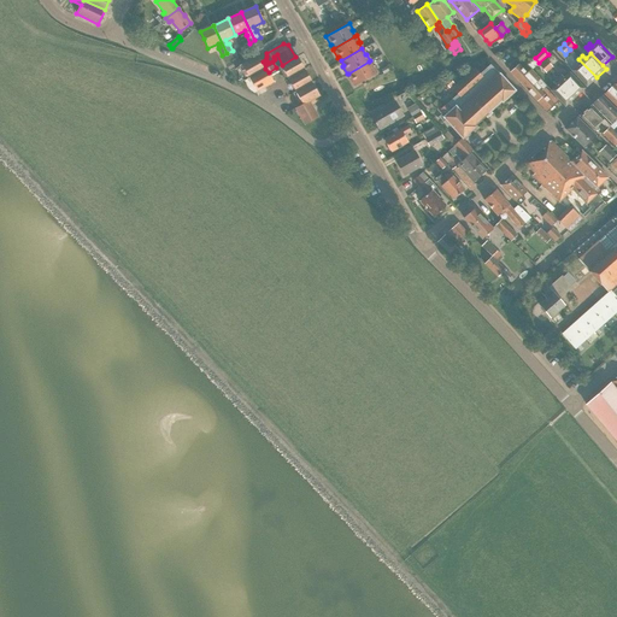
[(258,56),(251,60),(242,64),(250,77),(265,69),(263,62),(258,56)]
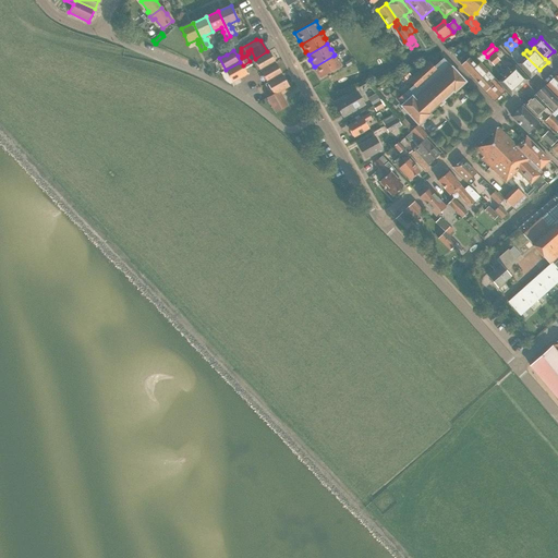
[(267,51),(255,59),(254,59),(261,71),(276,63),(269,51),(267,51)]
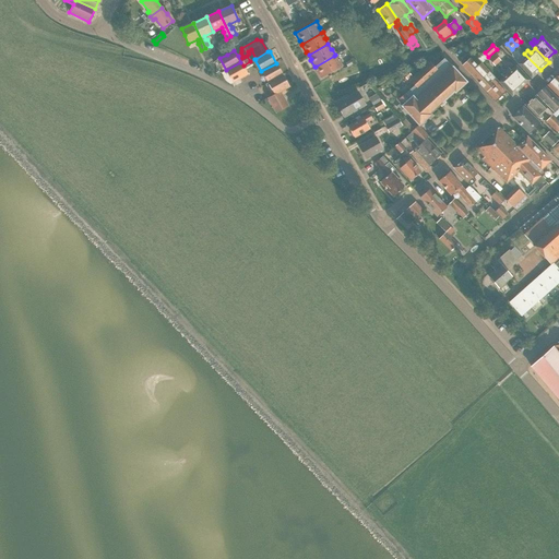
[(532,79),(540,70),(524,54),(521,57),(523,59),(518,63),(532,79)]
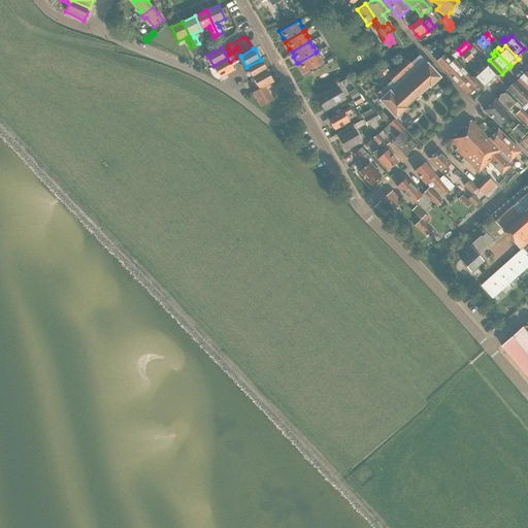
[(298,63),(300,66),(299,67),(302,74),(323,62),(320,57),(319,58),(316,53),(298,63)]
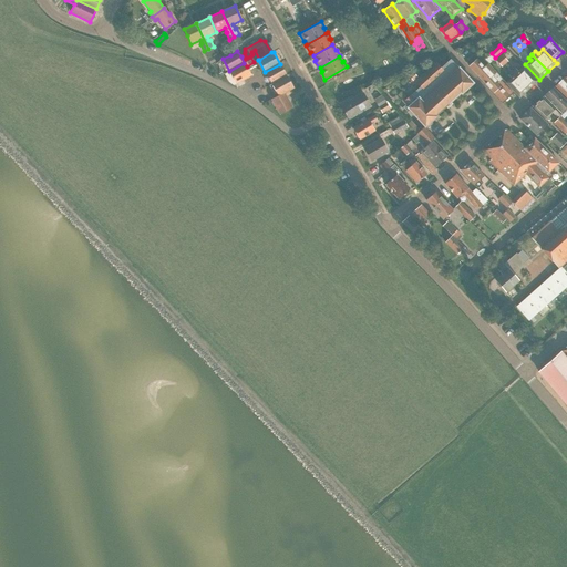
[(408,106),(408,107),(425,127),(436,116),(435,115),(461,93),(462,94),(473,83),(457,65),(456,66),(451,59),(441,68),(435,62),(415,81),(421,86),(414,92),(411,95),(410,95),(403,102),(408,106)]
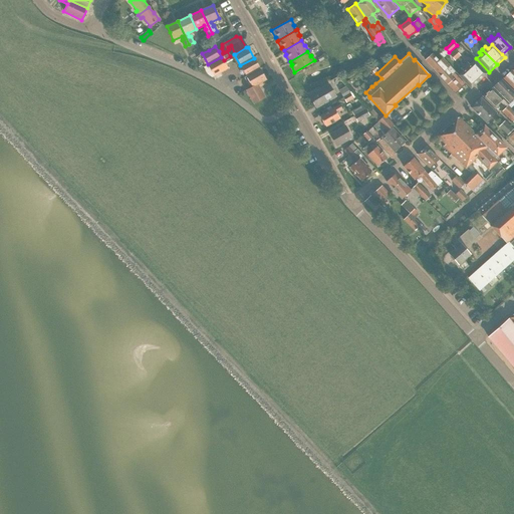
[(446,69),(442,64),(432,54),(425,60),(448,84),(451,80),(449,77),(450,76),(444,70),(446,69)]
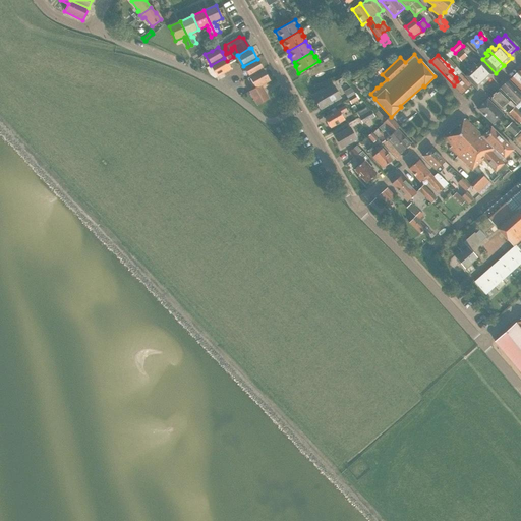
[(227,61),(224,58),(211,65),(217,76),(231,69),(227,61)]
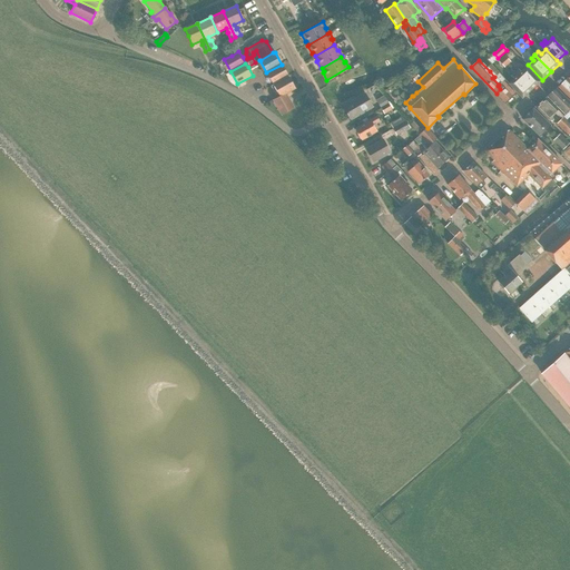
[(288,76),(282,65),(266,72),(273,85),(288,76)]
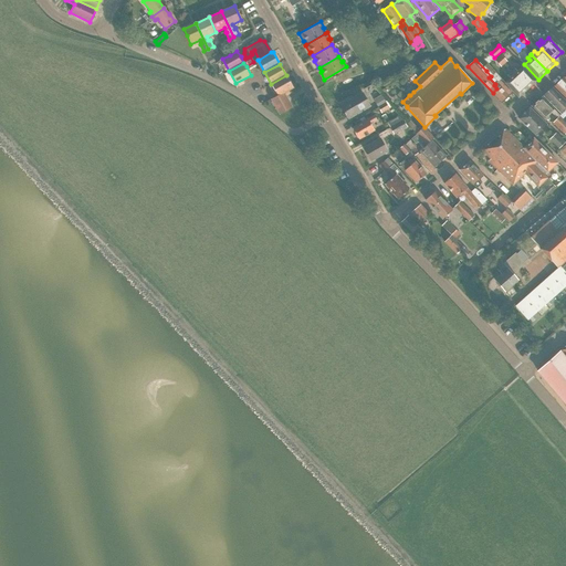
[(511,72),(527,90),(536,81),(522,66),(517,71),(515,69),(511,72)]
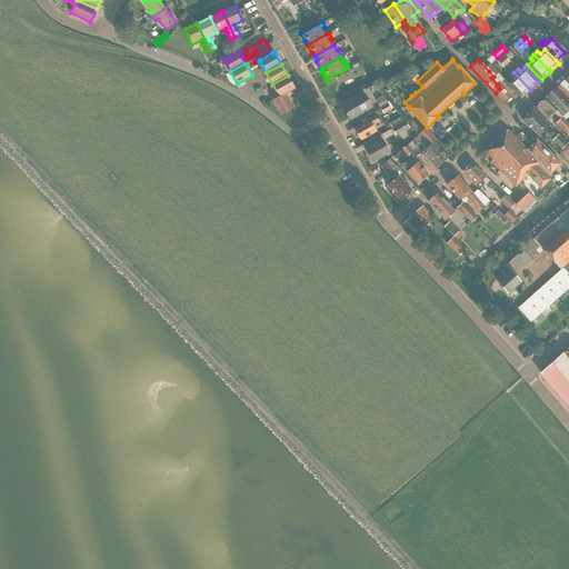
[(419,77),(415,72),(410,77),(415,81),(419,77)]
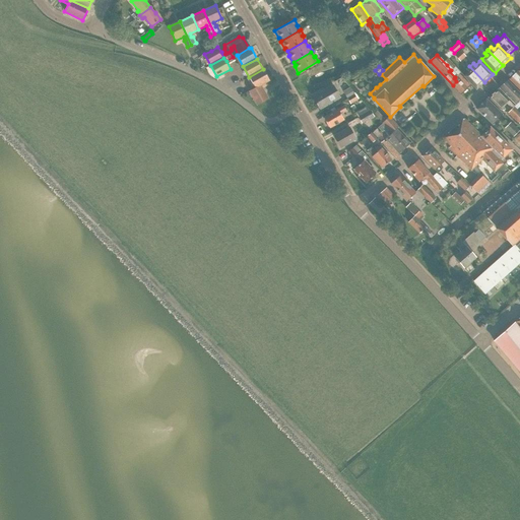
[(476,89),(484,82),(469,66),(466,69),(468,72),(464,76),(476,89)]
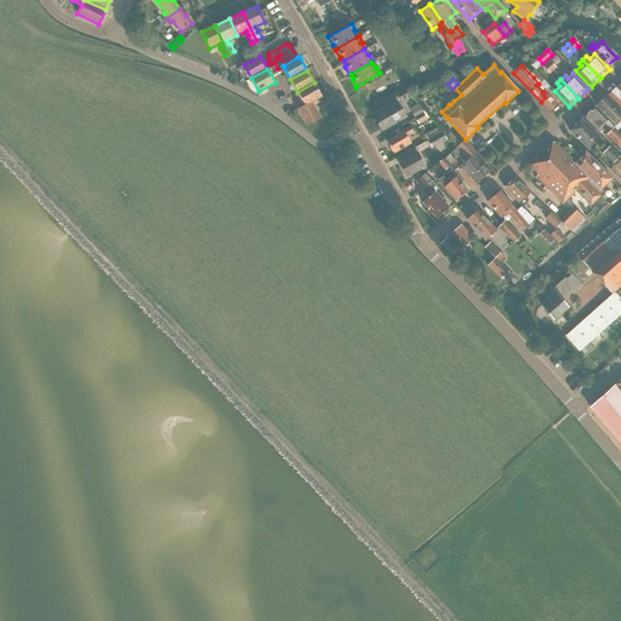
[(541,102),(551,112),(560,102),(548,89),(550,86),(543,80),(539,84),(536,85),(543,92),(542,93),(545,97),(541,102)]
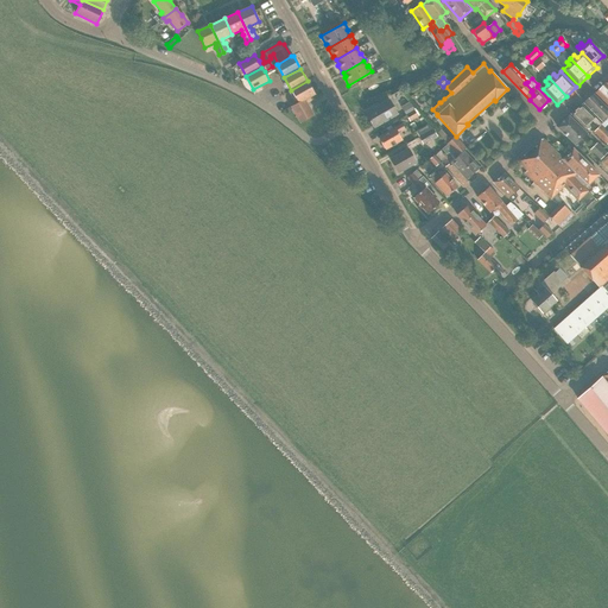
[(315,94),(308,81),(291,90),(298,102),(298,103),(304,100),(311,96),(315,94)]
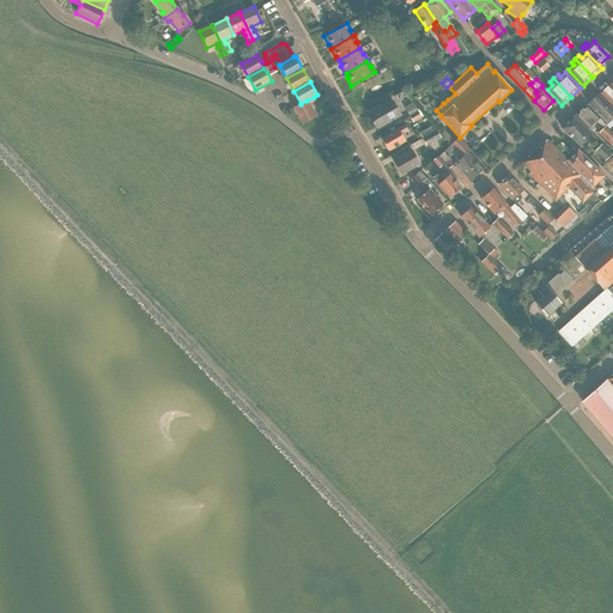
[(612,86),(610,84),(600,93),(612,105),(612,86)]
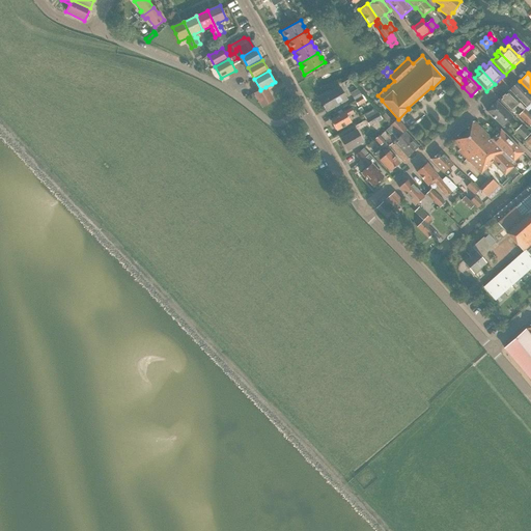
[(526,107),(529,104),(530,105),(530,94),(518,82),(509,90),(526,107)]
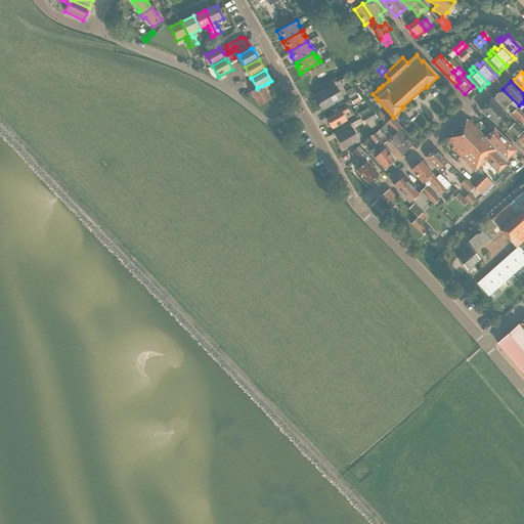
[(257,89),(257,88),(251,92),(259,105),(270,99),(264,89),(269,86),(268,83),(262,86),(257,89)]
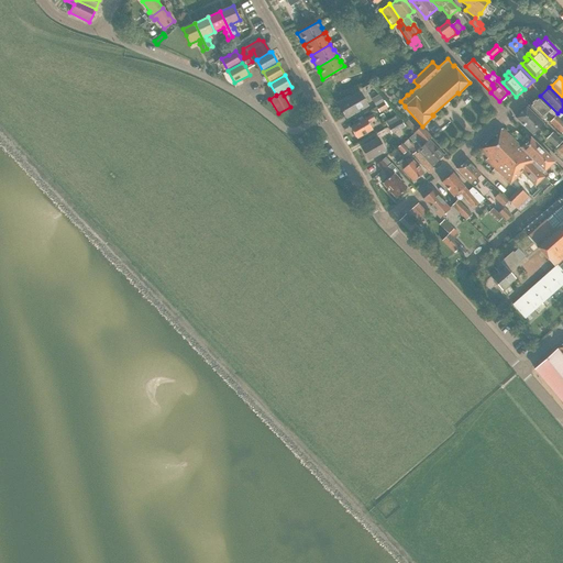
[(346,119),(367,106),(360,92),(346,100),(345,98),(338,103),(342,112),(343,114),(346,119)]
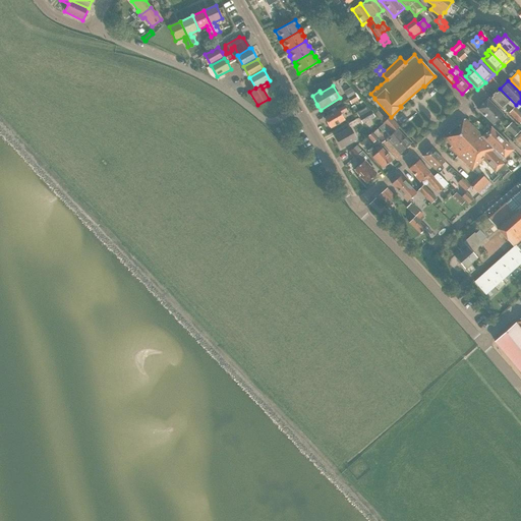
[(348,99),(354,94),(352,90),(345,94),(348,99)]
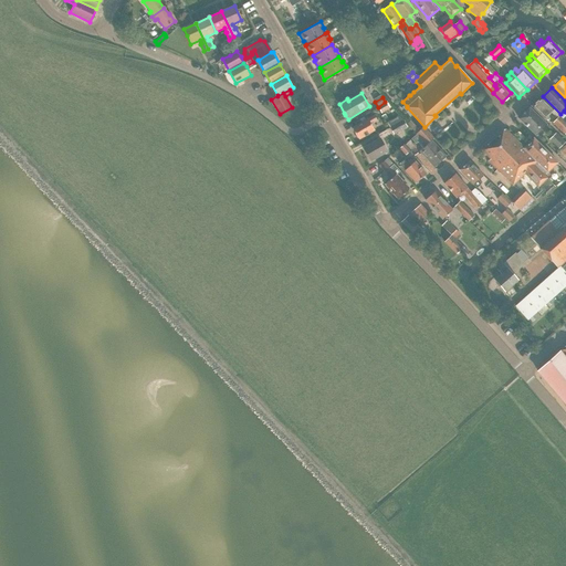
[(547,115),(552,112),(557,118),(553,123),(565,134),(565,133),(565,123),(558,116),(559,115),(541,97),(531,106),(543,117),(546,115),(547,115)]
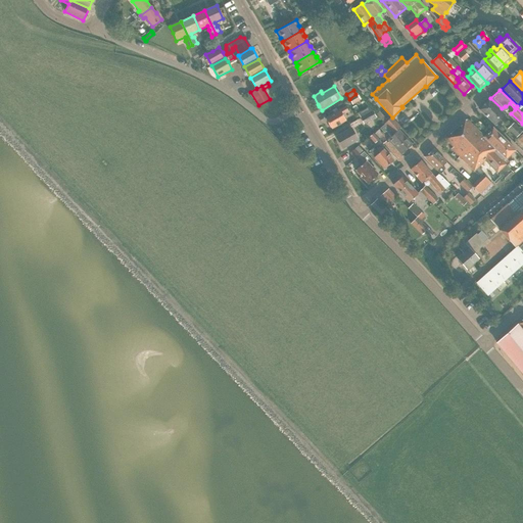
[(352,104),(360,100),(357,95),(349,99),(352,104)]
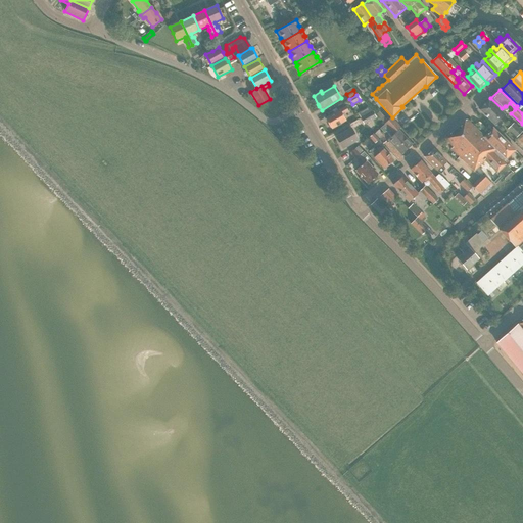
[(495,125),(505,115),(489,99),(479,109),(495,125)]
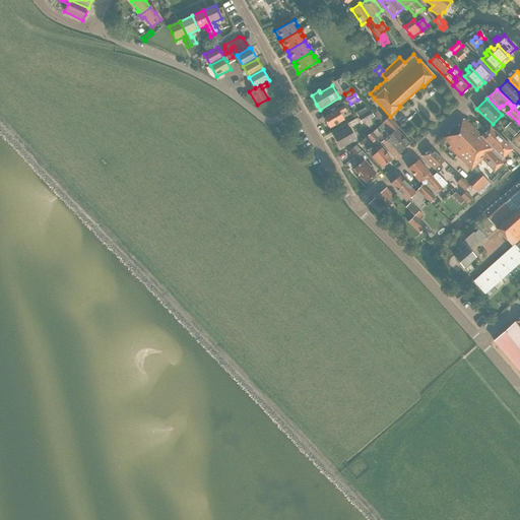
[(340,114),(346,111),(343,106),(338,109),(337,109),(323,117),(329,128),(344,120),(340,114)]
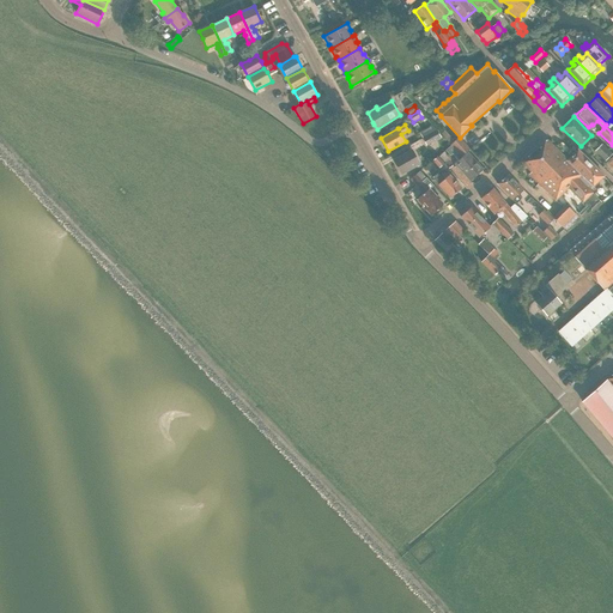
[(423,139),(436,132),(432,126),(419,133),(423,139)]
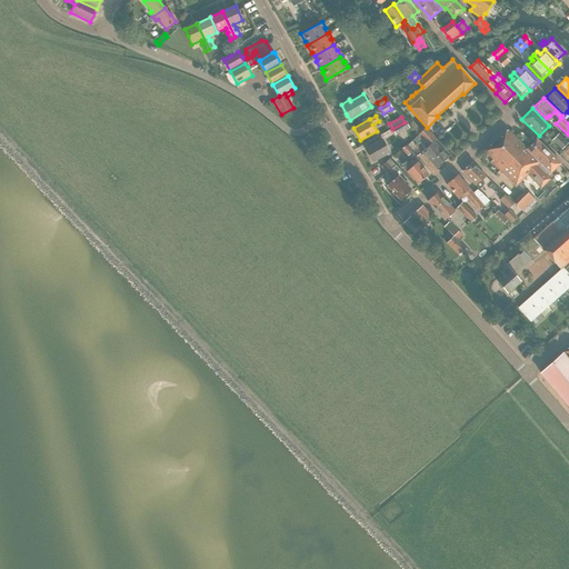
[(405,122),(392,129),(396,135),(409,127),(406,121),(405,122)]
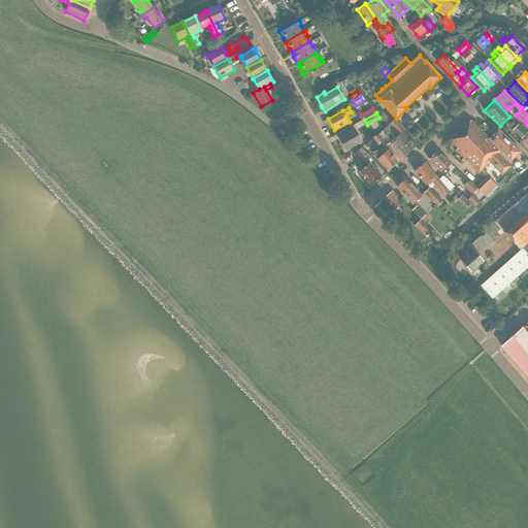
[(393,120),(389,124),(388,125),(389,125),(393,130),(397,135),(404,128),(398,122),(396,123),(393,120)]
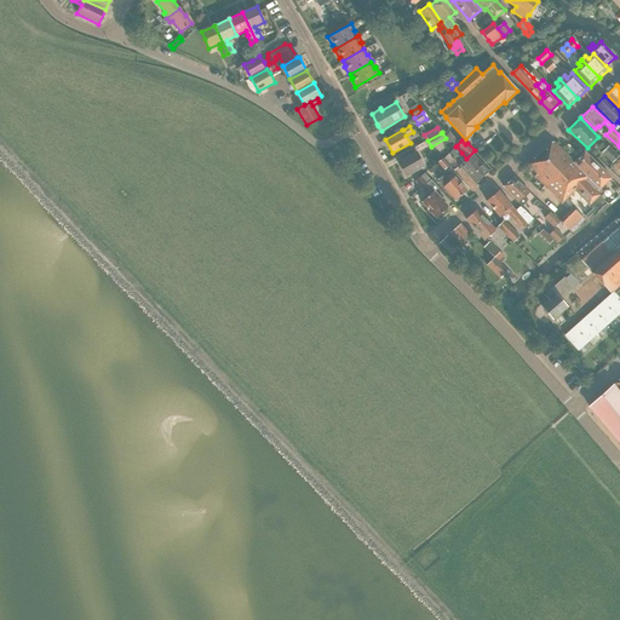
[(535,176),(544,185),(570,159),(554,141),(528,165),(529,166),(529,167),(532,170),(533,170),(537,173),(535,176)]
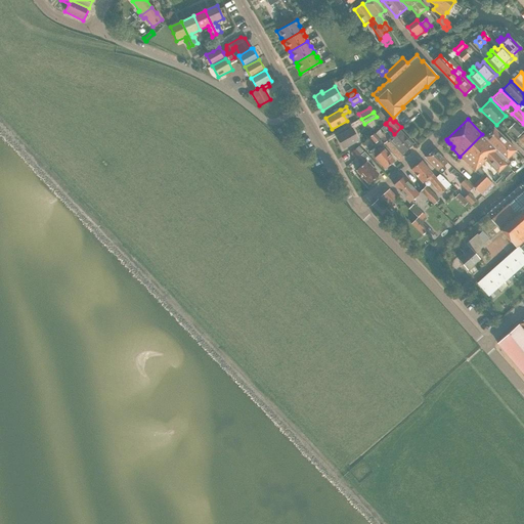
[(517,137),(523,132),(514,123),(509,129),(517,137)]
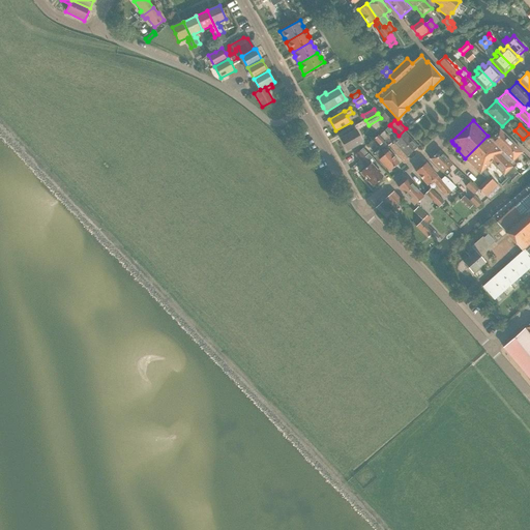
[(389,135),(394,130),(390,125),(385,129),(389,135)]
